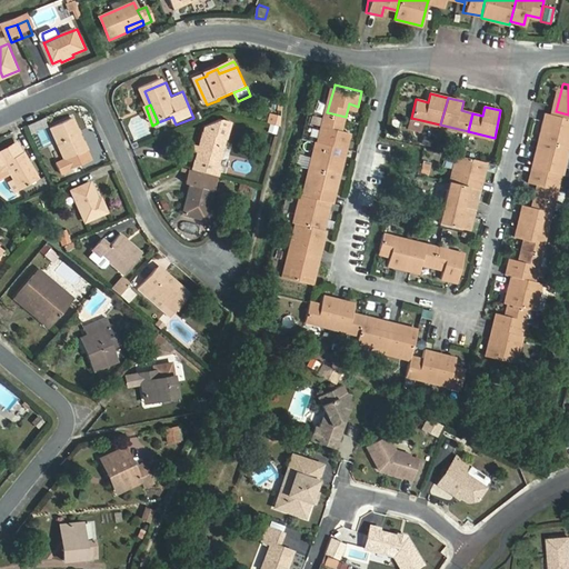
[(568,115),(556,111),(550,110),(543,137),(568,142),(568,115)]
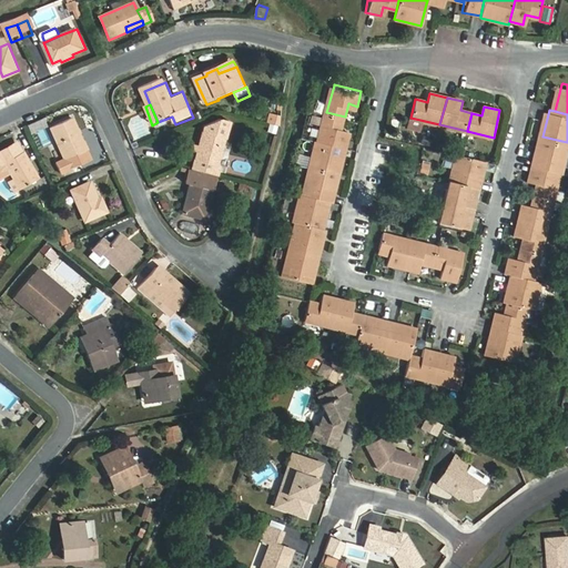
[(326,112),(320,139),(347,145),(351,132),(342,130),(345,117),(326,112)]
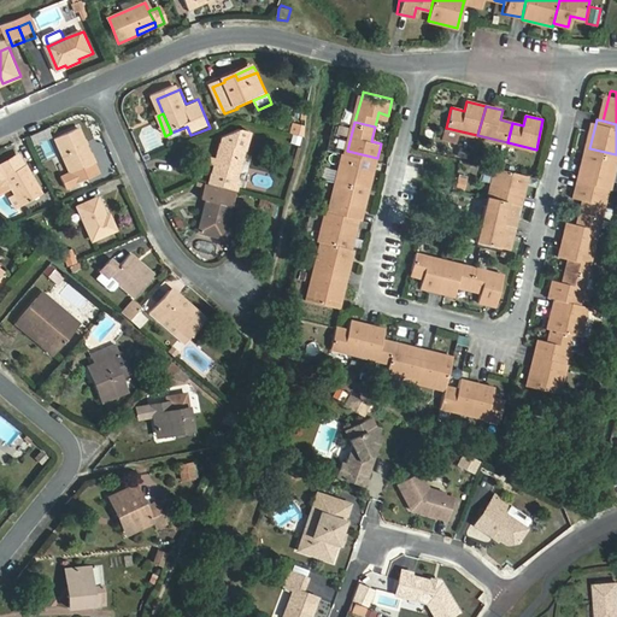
[(301,144),(301,124),(291,124),(291,144),(301,144)]
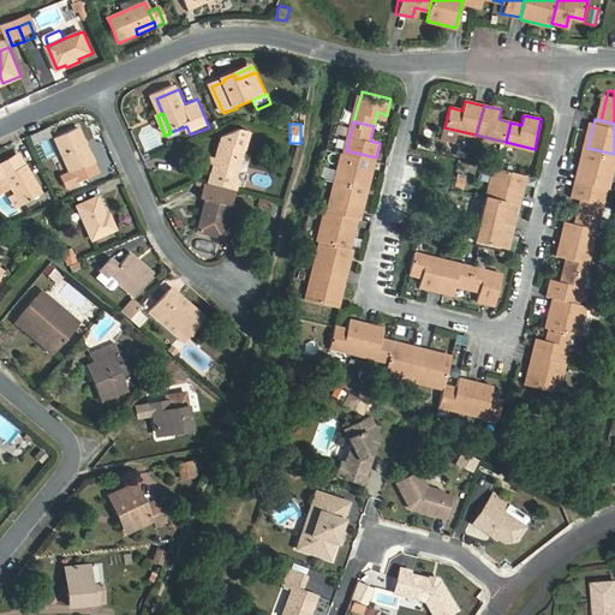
[(81,129),(58,138),(72,174),(63,178),(67,189),(100,175),(81,129)]
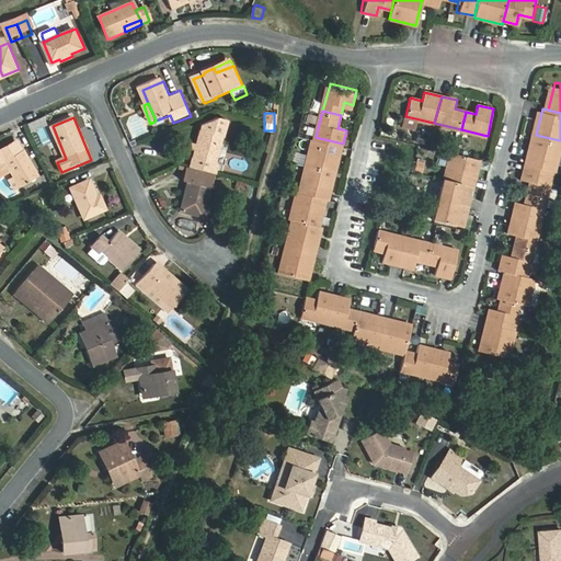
[(225,138),(202,133),(194,168),(216,173),(225,138)]
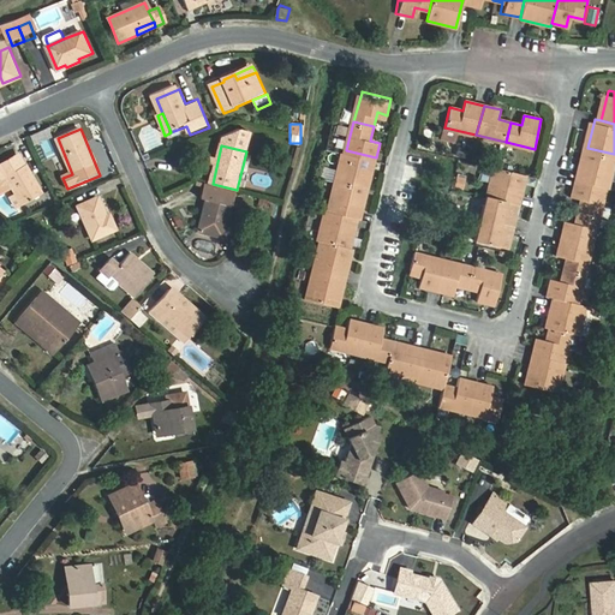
[(614,154),(587,148),(579,178),(609,185),(611,186),(614,173),(614,154)]
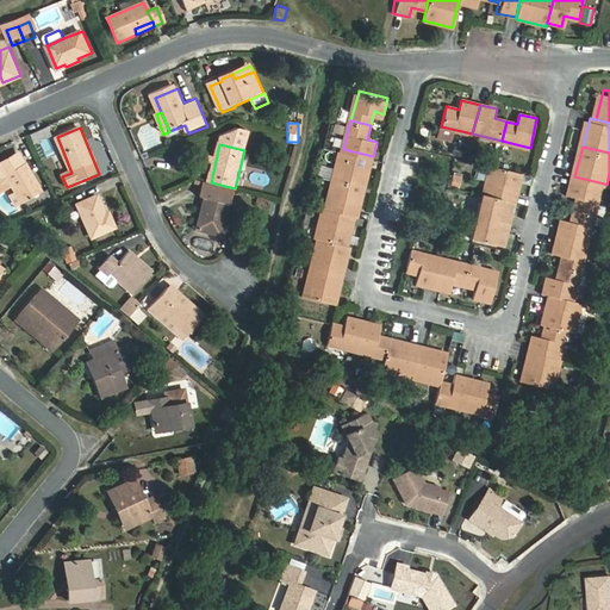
[(373,156),(343,149),(338,148),(338,149),(331,175),(366,185),(373,156)]
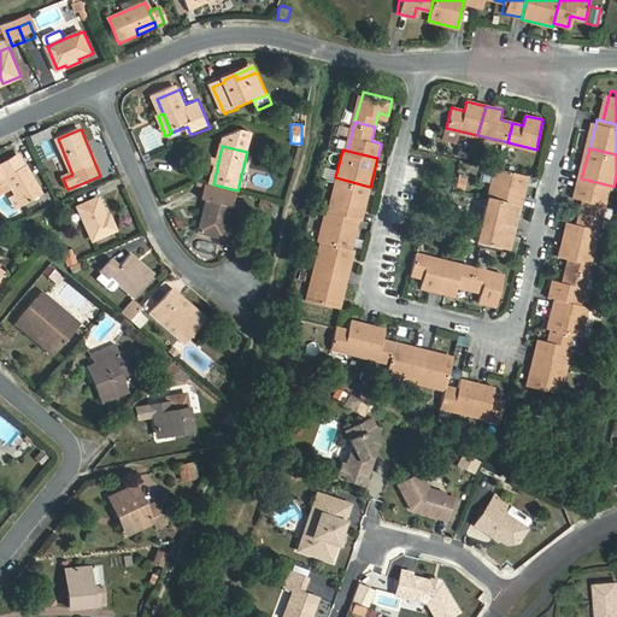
[(41,189),(28,165),(24,165),(18,153),(0,163),(0,191),(12,187),(19,200),(41,189)]
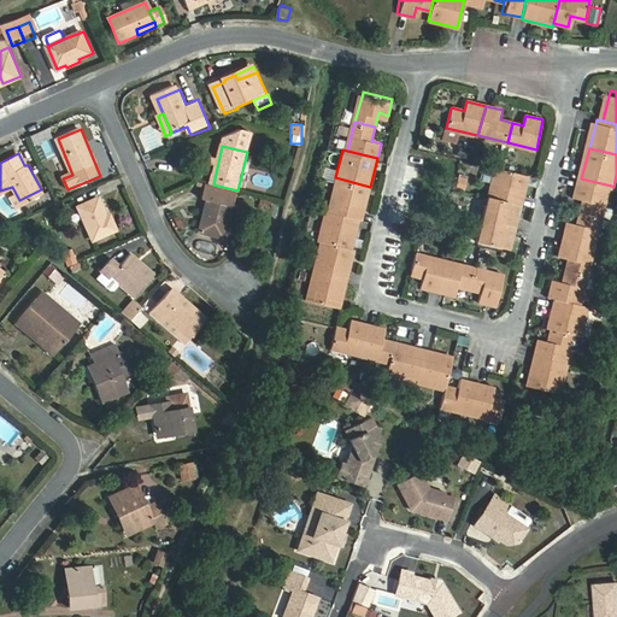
[(491,195),(523,204),(530,176),(498,168),(491,195)]
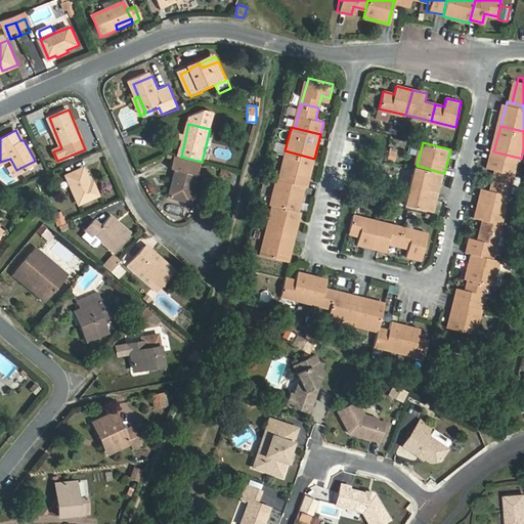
[(394,163),(397,151),(388,149),(385,160),(394,163)]
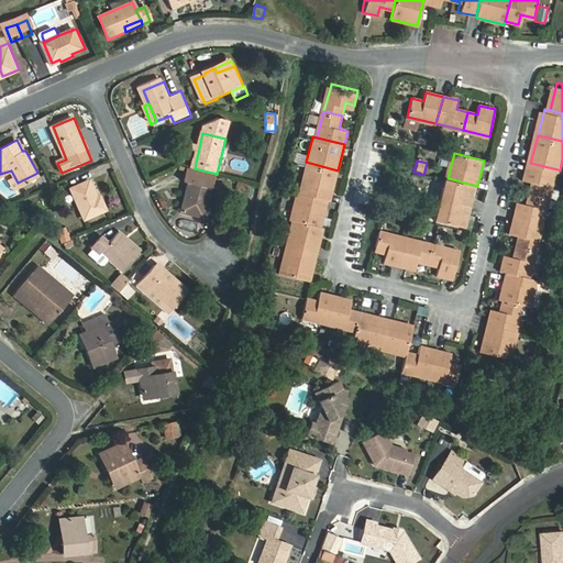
[(306,162),(298,190),(329,198),(331,199),(338,170),(306,162)]
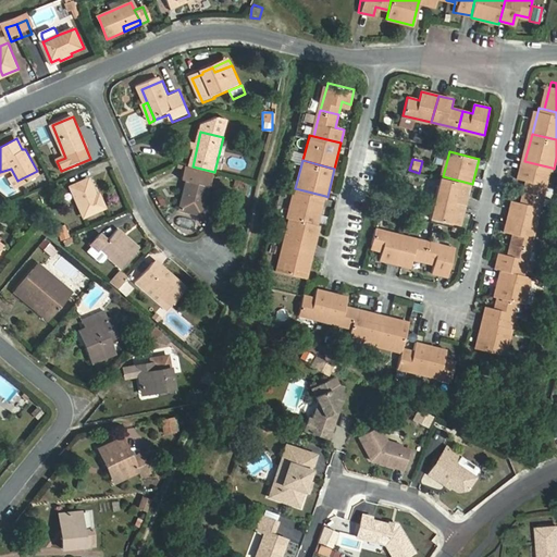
[(529,180),(525,192),(545,196),(552,168),(524,161),(520,177),(529,180)]
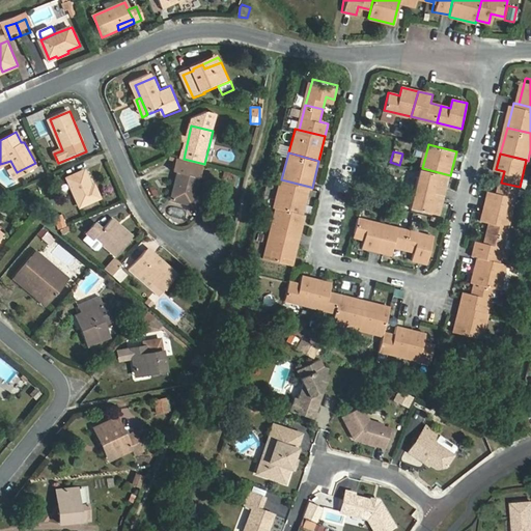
[(197,193),(202,166),(178,161),(176,173),(180,174),(174,201),(193,206),(195,193),(197,193)]
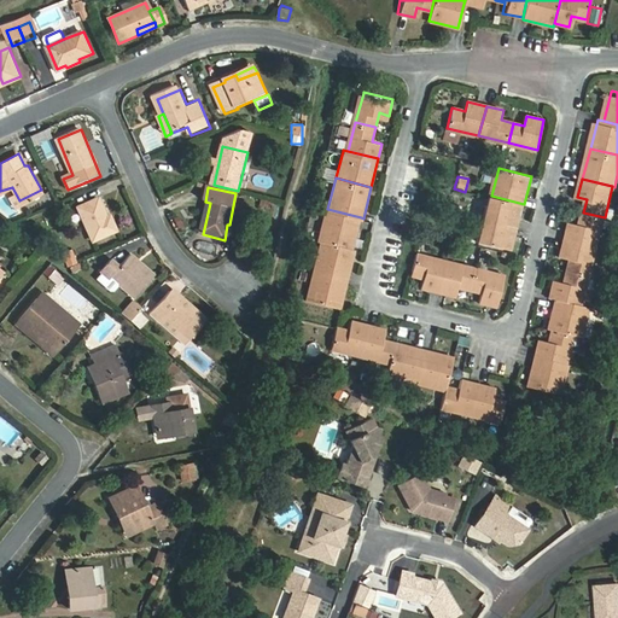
[(491,196),(487,217),(518,226),(524,204),(491,196)]
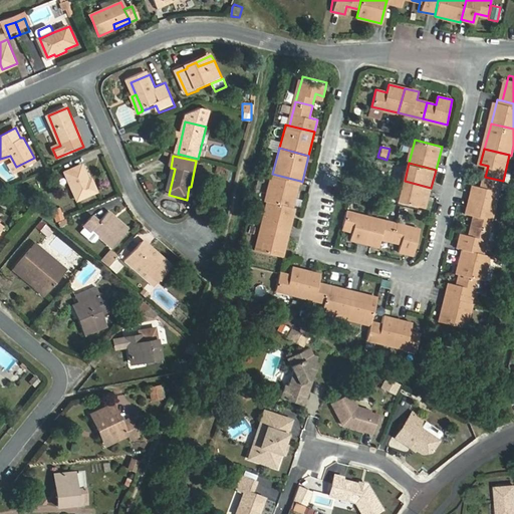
[(88,182),(82,168),(65,176),(76,202),(96,194),(91,181),(88,182)]
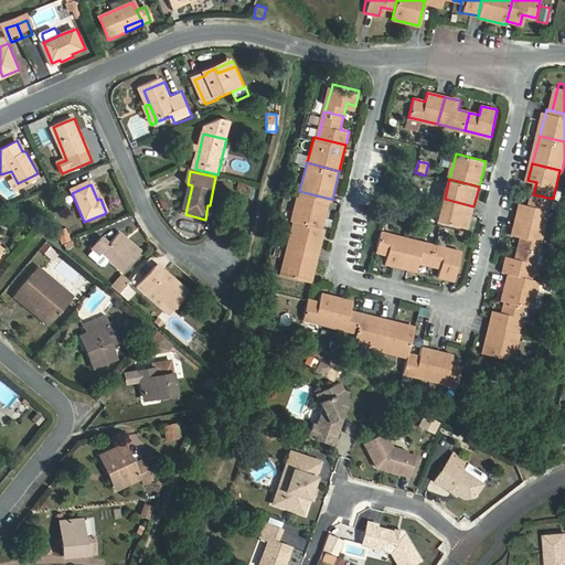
[(330,199),(299,191),(296,191),(289,217),(295,219),(322,226),(330,199)]
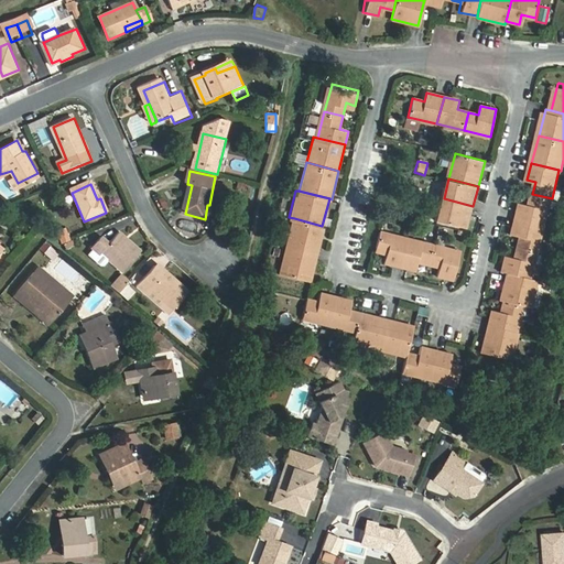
[(521,202),(518,217),(545,224),(552,198),(532,194),(530,204),(521,202)]
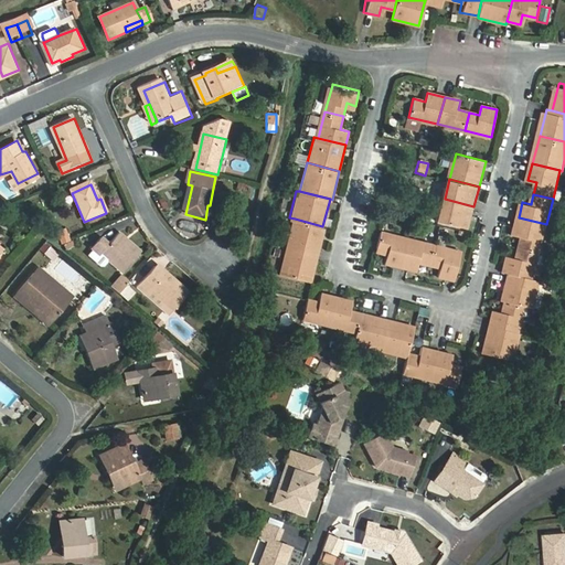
[(473,206),(445,199),(439,220),(443,221),(468,227),(473,206)]
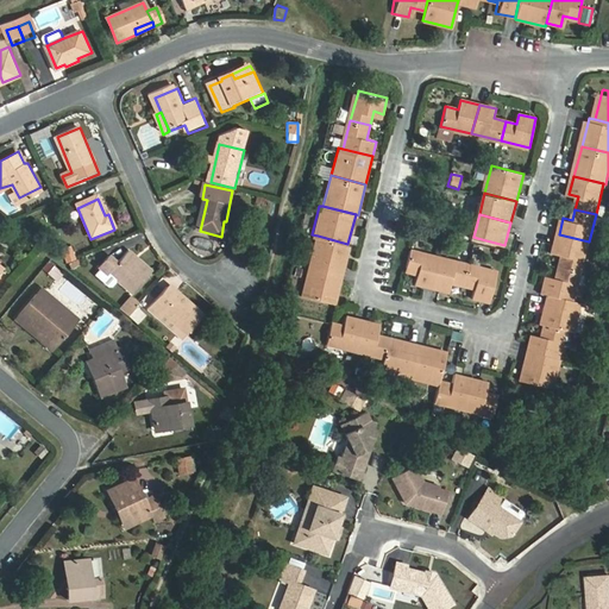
[(564,253),(560,267),(582,272),(589,242),(559,234),(556,252),(564,253)]
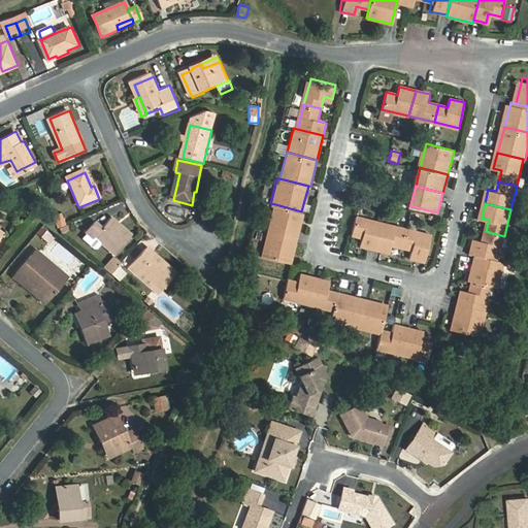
[(275,204),(268,230),(298,238),(304,212),(301,211),(275,204)]
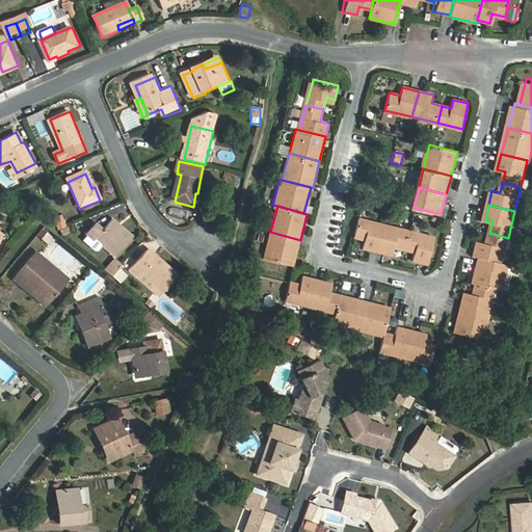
[(62,214),(52,215),(53,229),(63,228),(62,214)]
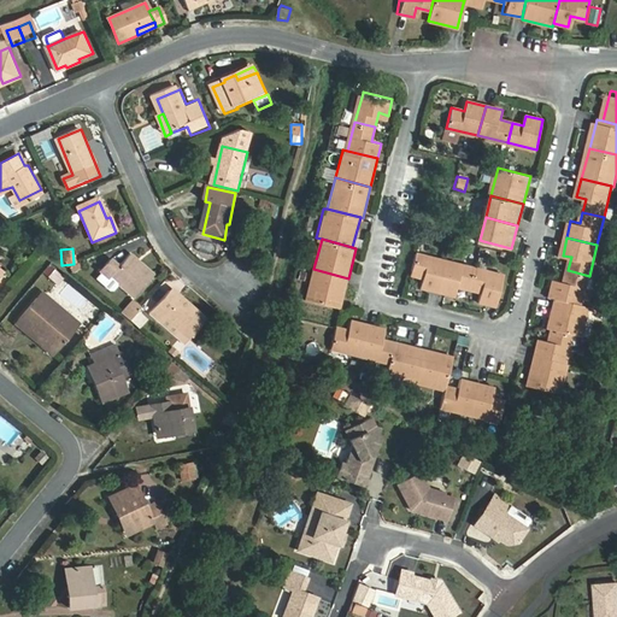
[(439,291),(448,260),(417,253),(411,272),(424,275),(422,287),(439,291)]
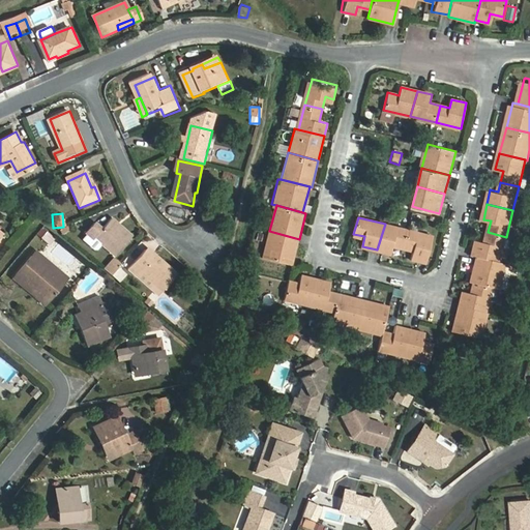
[(105,229),(96,223),(87,234),(91,238),(95,241),(97,239),(104,245),(118,257),(134,237),(112,219),(105,229)]
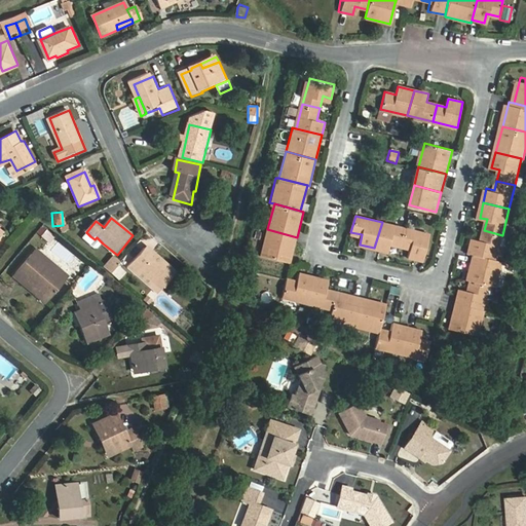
[(406,227),(382,222),(374,248),(391,251),(392,242),(402,245),(406,227)]
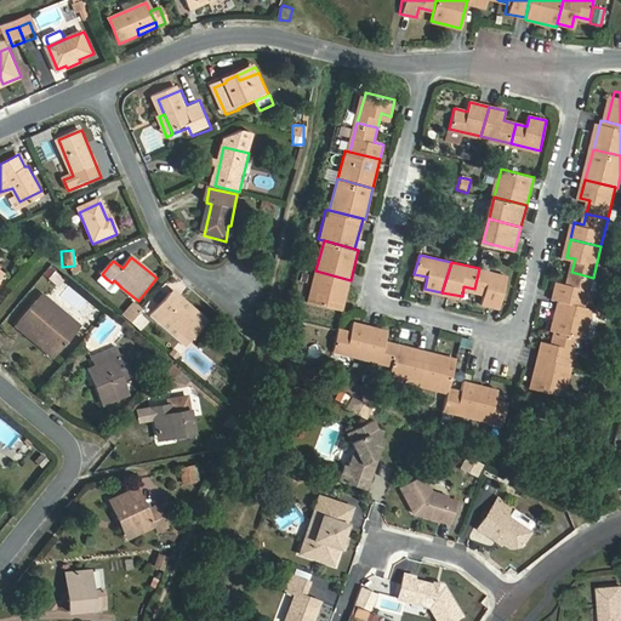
[(49,266),(41,274),(56,288),(63,279),(49,266)]
